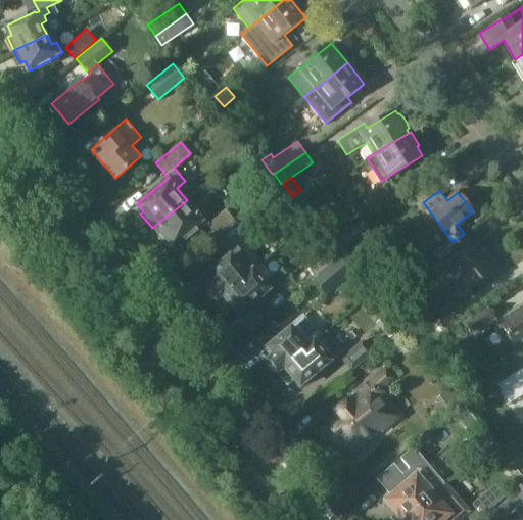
[(204,222),(187,200),(152,228),(164,242),(167,240),(174,247),(204,222)]
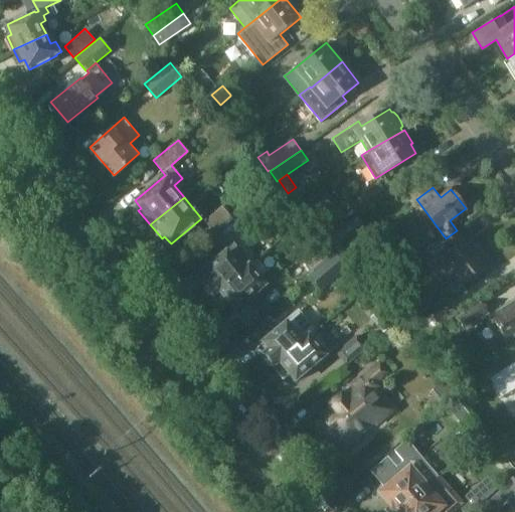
[(324,231),(352,212),(346,202),(317,220),(324,231)]
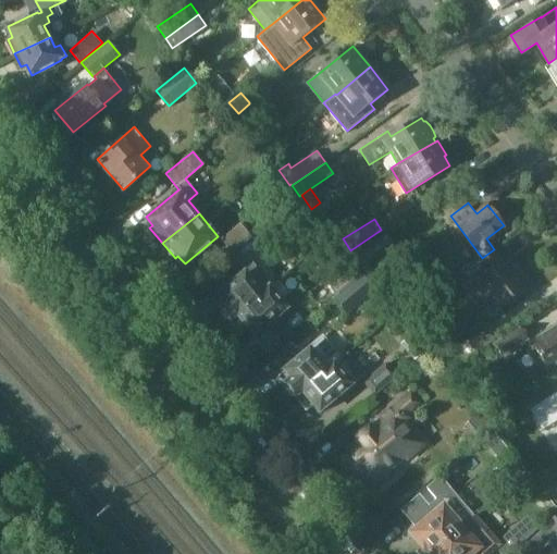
[(231,251),(248,236),(238,224),(221,239),(231,251)]
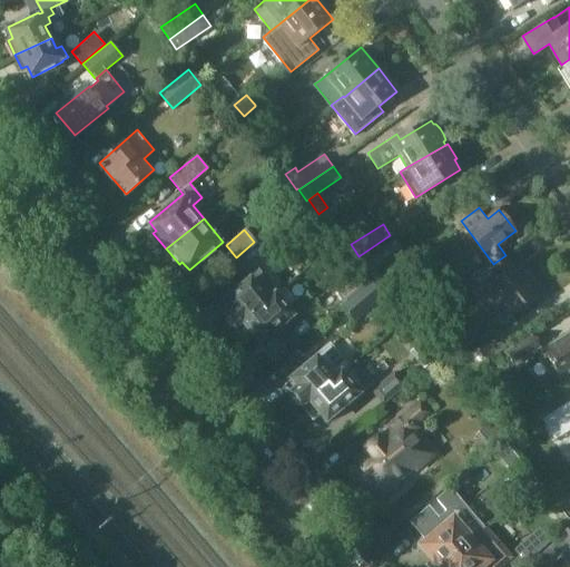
[(375,277),(406,257),(394,238),(363,258),(375,277)]
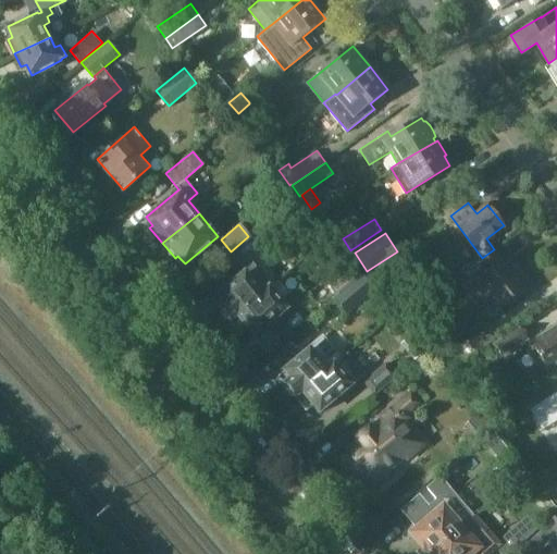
[(482,258),(463,272),(471,283),(469,285),(482,303),(493,295),(502,306),(523,290),(529,285),(515,267),(510,270),(494,249),(482,258)]
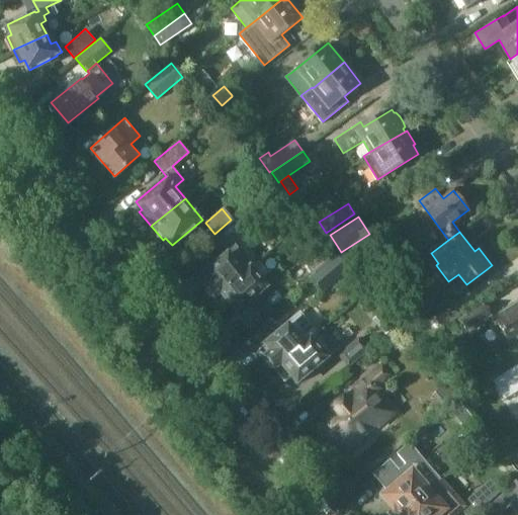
[(218,261),(198,277),(213,297),(244,272),(234,260),(243,253),(236,244),(217,260),(218,261)]
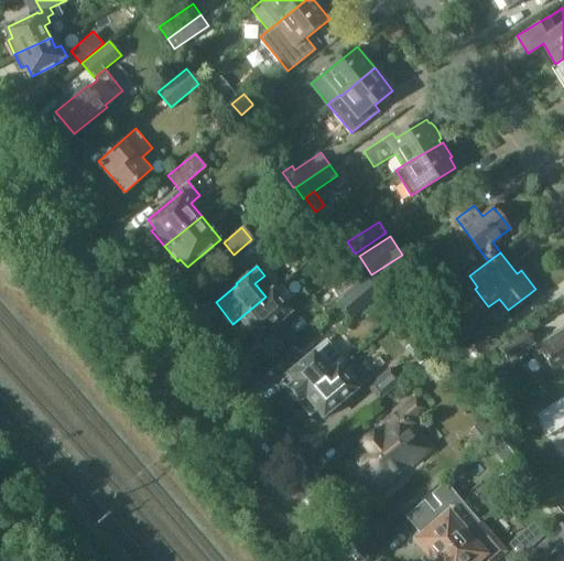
[(340,295),(361,278),(353,268),(332,286),(340,295)]
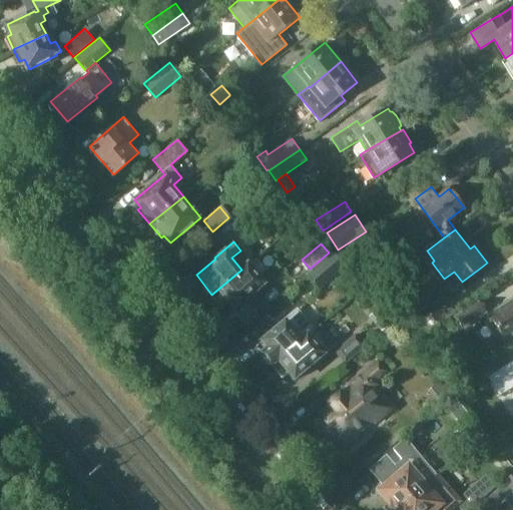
[(332,253),(308,274),(321,289),(345,269),(332,253)]
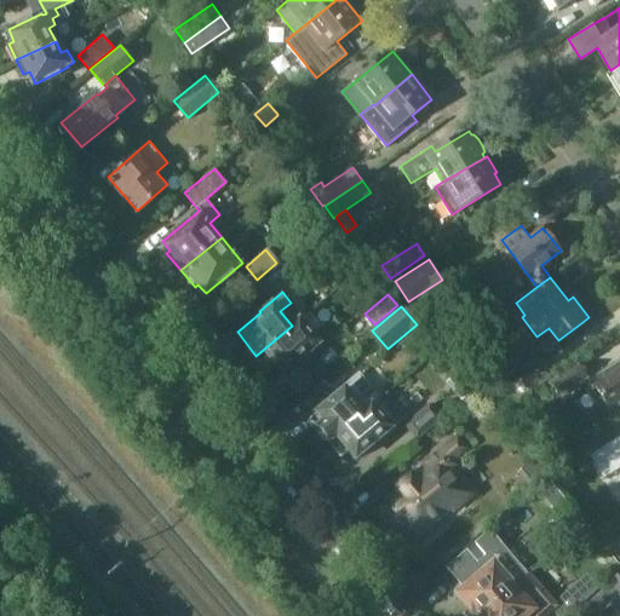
[(292,326),(256,356),(269,372),(276,364),(283,373),(306,353),(309,355),(331,337),(323,326),(310,311),(300,320),(299,318),(292,326)]
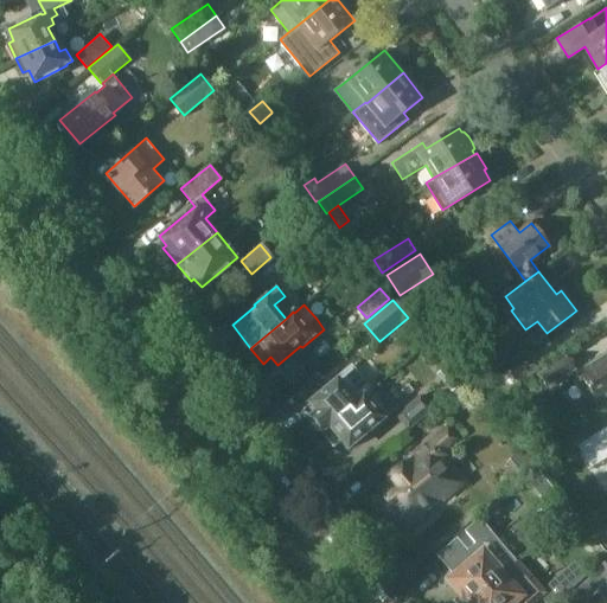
[(599,403),(606,397),(606,354),(579,373),(599,403)]
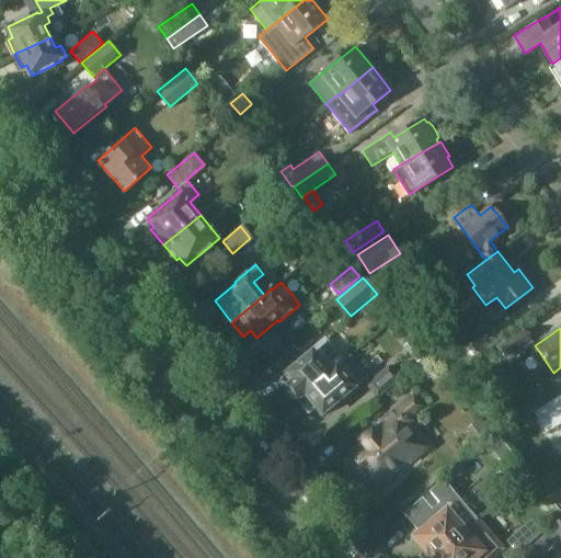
[(506,357),(533,341),(525,329),(499,345),(506,357)]
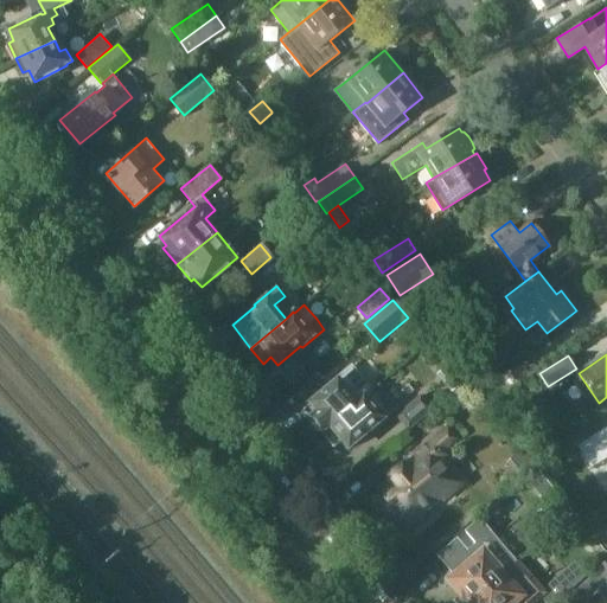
[(325,389),(302,408),(321,430),(363,395),(371,387),(351,364),(324,386),(325,389)]
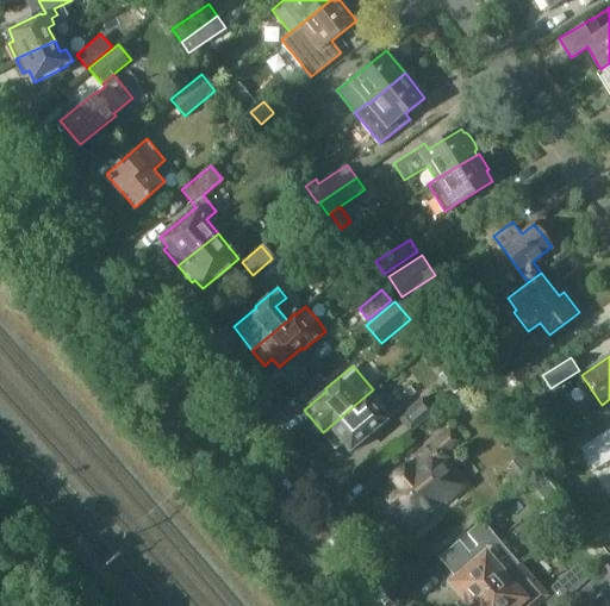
[(511,370),(490,385),(498,399),(521,385),(511,370)]
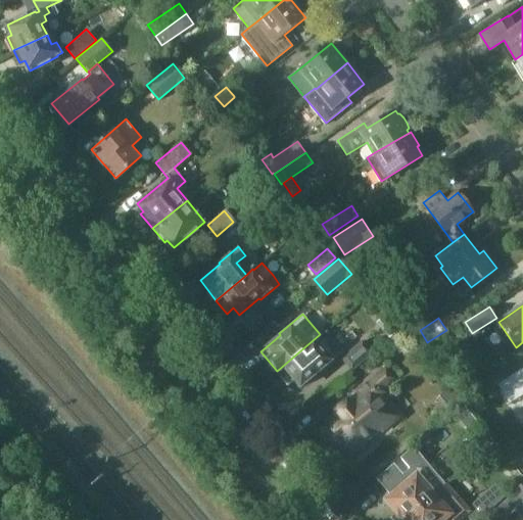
[(313,340),(277,371),(288,384),(294,379),(299,385),(320,369),(321,370),(340,353),(343,350),(326,329),(320,334),(313,340)]
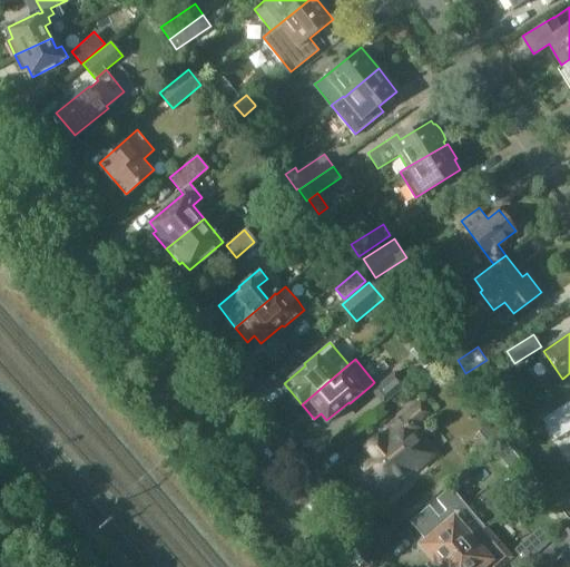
[(371,390),(383,403),(405,383),(394,370),(371,390)]
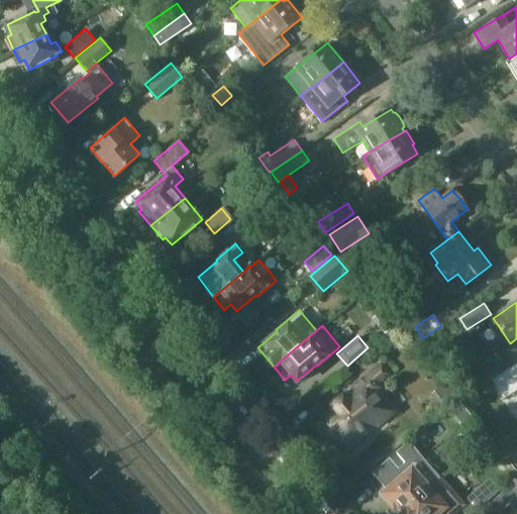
[(516,362),(508,369),(491,379),(502,397),(516,387),(516,362)]
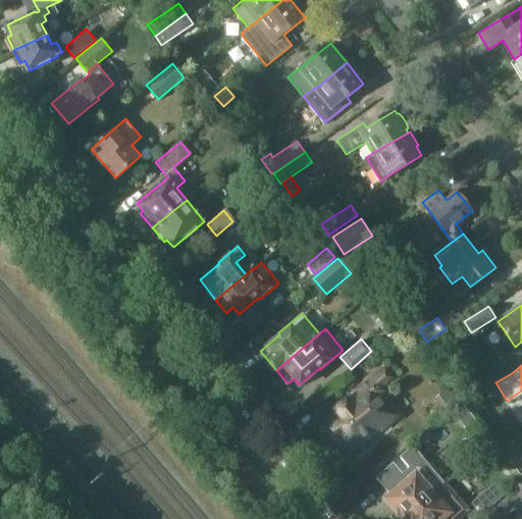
[(333,435),(343,446),(344,448),(346,449),(348,449),(349,449),(350,449),(352,449),(353,449),(354,448),(369,435),(367,433),(386,416),(372,400),(384,390),(381,386),(393,376),(384,366),(361,386),(335,408),(337,411),(326,420),(337,432),(333,435)]
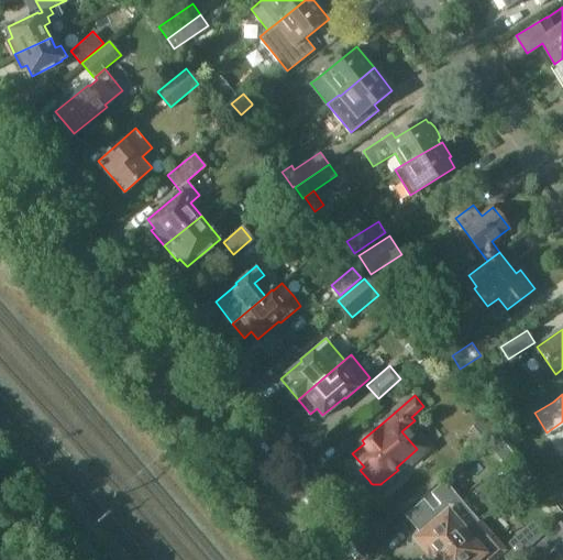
[(562,485),(550,493),(562,508),(562,485)]
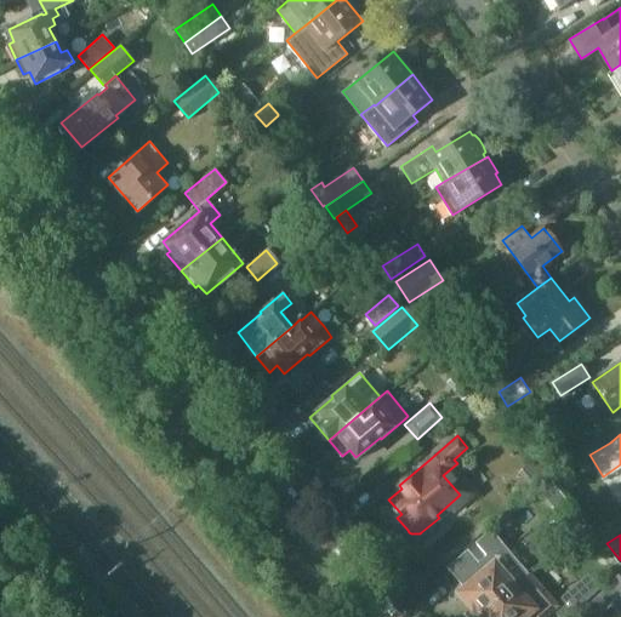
[(465,588),(459,593),(479,616),(528,573),(518,563),(511,553),(502,543),(501,542),(497,546),(461,576),(463,578),(460,582),(465,588)]
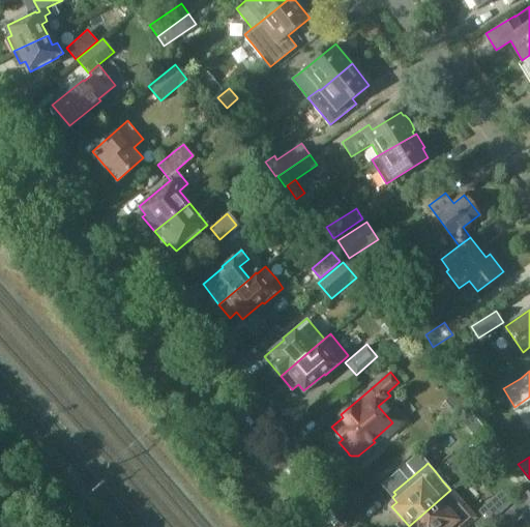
[(529,488),(520,496),(529,507),(529,488)]
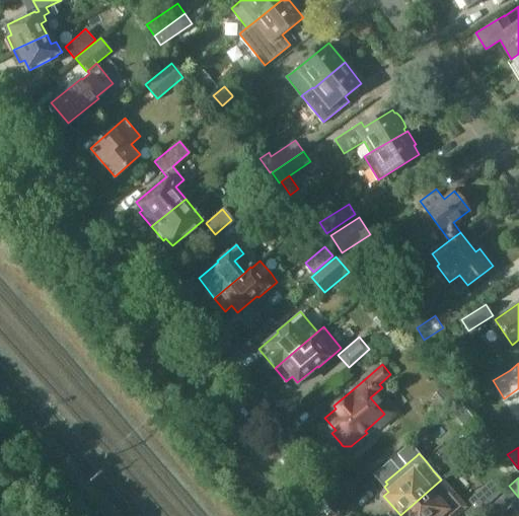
[(441,480),(400,515),(438,515),(443,512),(446,515),(452,515),(462,508),(465,506),(464,505),(441,480)]
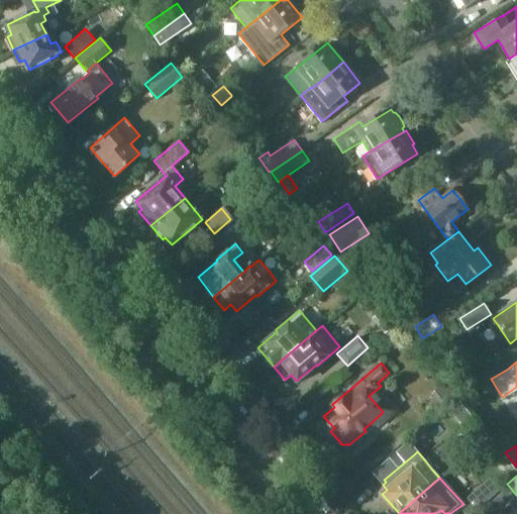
[(463,504),(460,506),(467,513),(469,513),(485,501),(477,491),(462,503),(463,504)]
